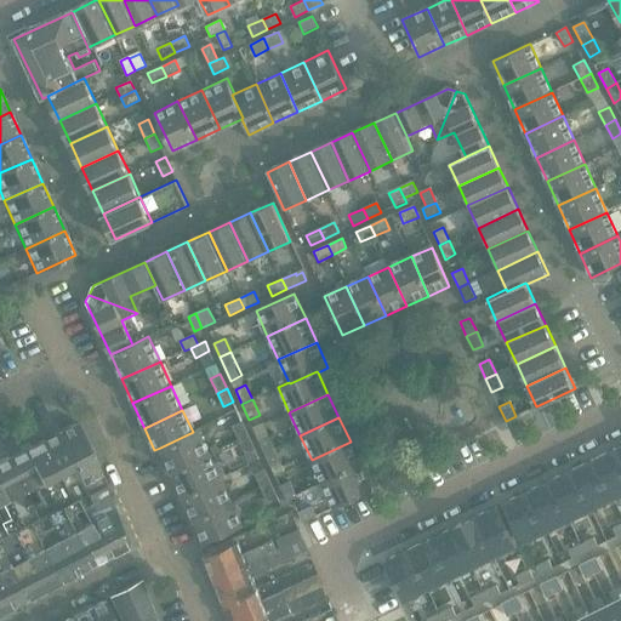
[(249,436),(243,421),(233,427),(239,440),(249,436)]
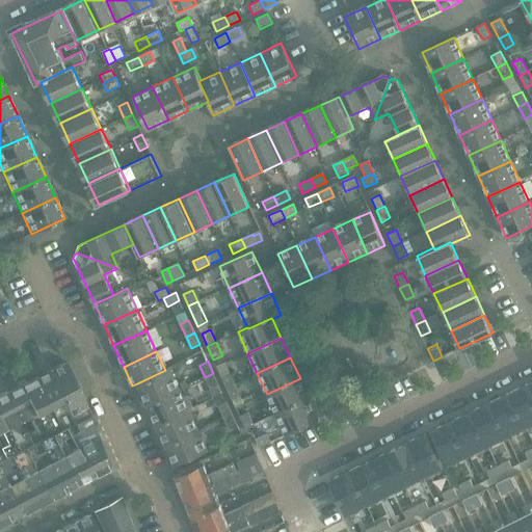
[(51,370),(77,422),(90,416),(87,406),(81,391),(65,363),(51,370)]
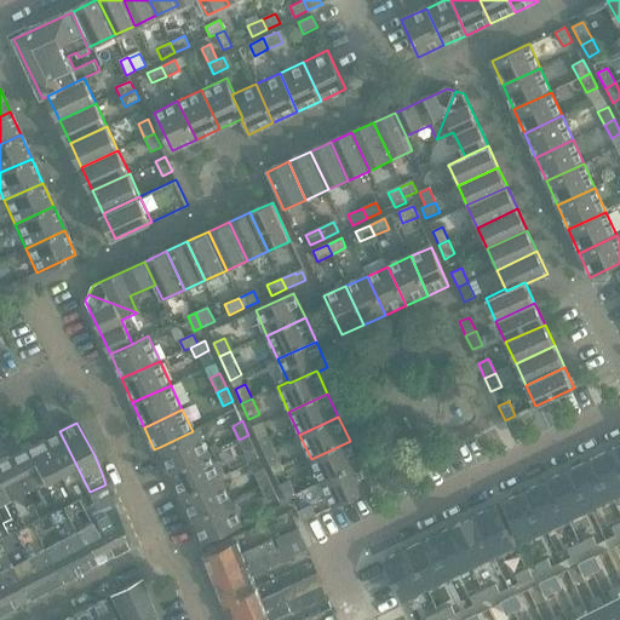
[(274,447),(263,424),(253,429),(264,452),(274,447)]
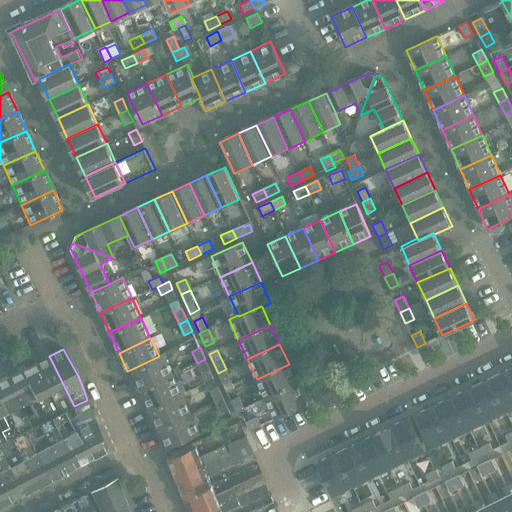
[(172,374),(163,354),(159,356),(132,369),(141,389),(172,374)]
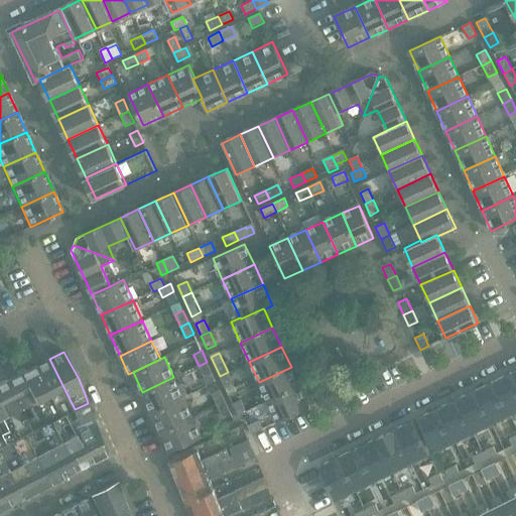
[(75,409),(49,359),(36,366),(50,394),(61,416),(69,412),(75,409)]
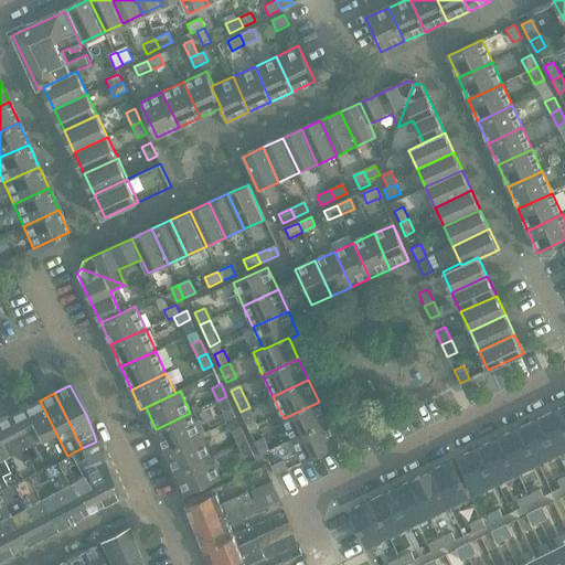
[(232,409),(226,396),(217,401),(223,413),(232,409)]
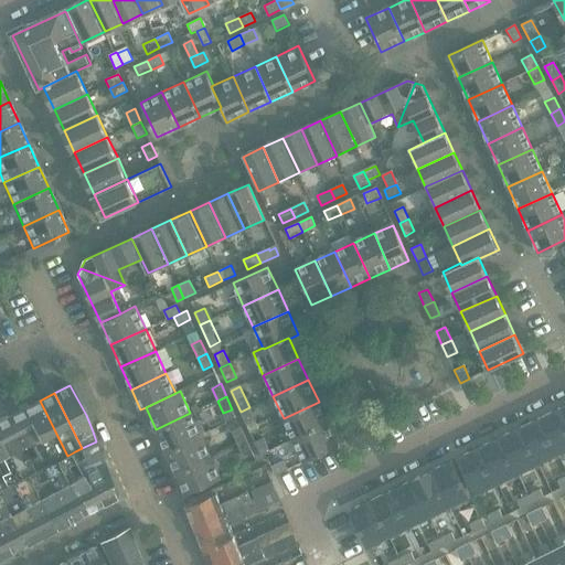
[(67,456),(55,432),(40,401),(24,408),(52,464),(56,461),(63,458),(67,456)]
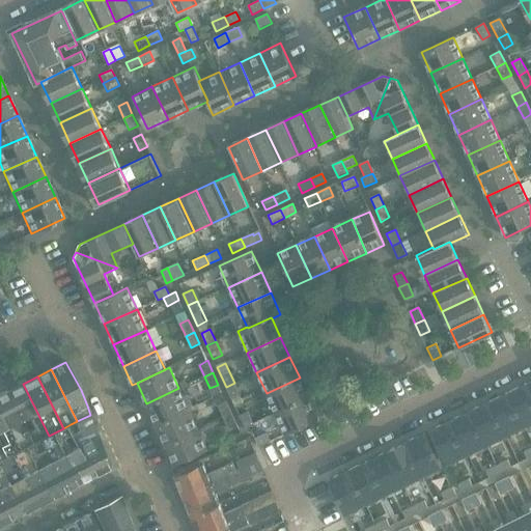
[(309,398),(300,378),(267,393),(276,414),(309,398)]
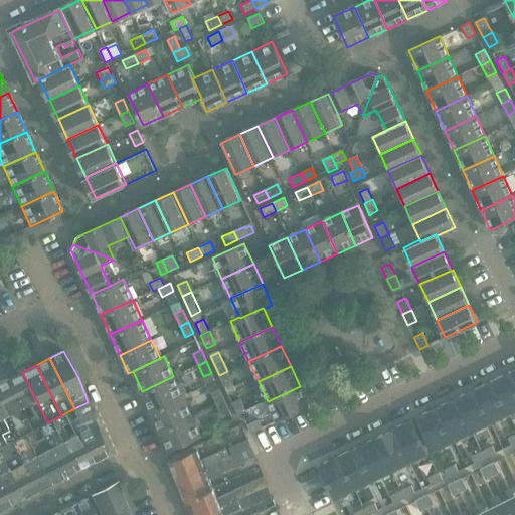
[(233,383),(227,371),(219,375),(224,387),(233,383)]
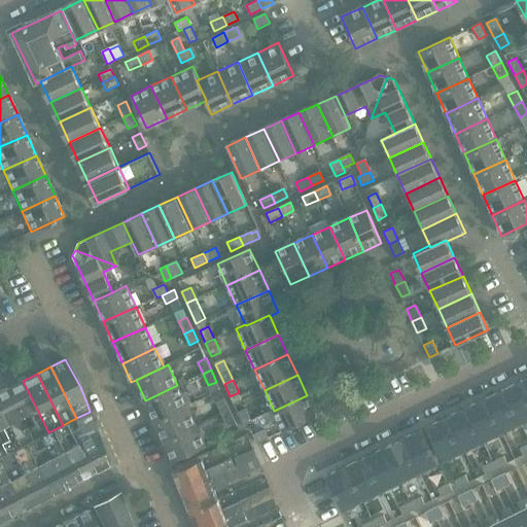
[(526,387),(523,380),(504,389),(520,422),(526,418),(526,387)]
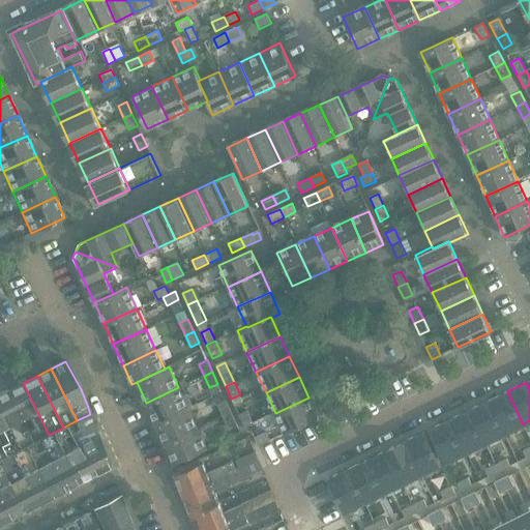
[(49,435),(23,383),(8,390),(23,418),(30,415),(35,425),(28,429),(34,442),(38,439),(49,435)]
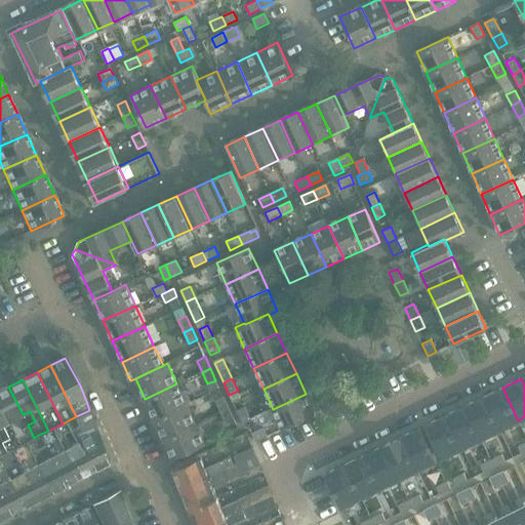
[(186,404),(176,384),(145,399),(154,419),(186,404)]
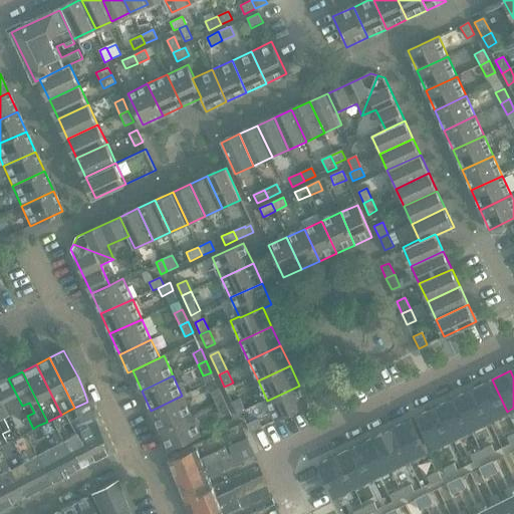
[(15,410),(22,406),(8,378),(0,382),(0,395),(14,423),(20,435),(24,433),(33,429),(27,416),(19,420),(15,410)]
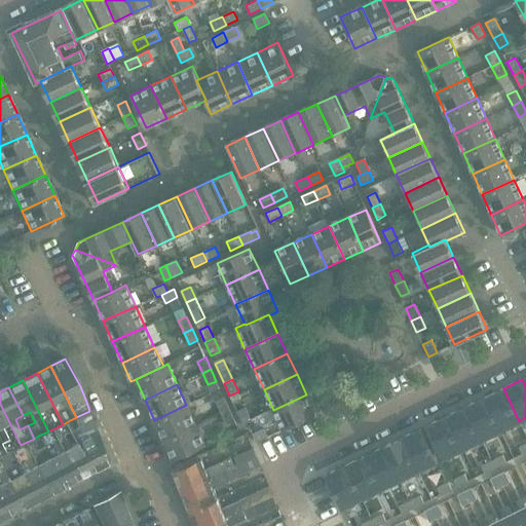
[(503,388),(485,398),(500,430),(519,421),(503,388)]
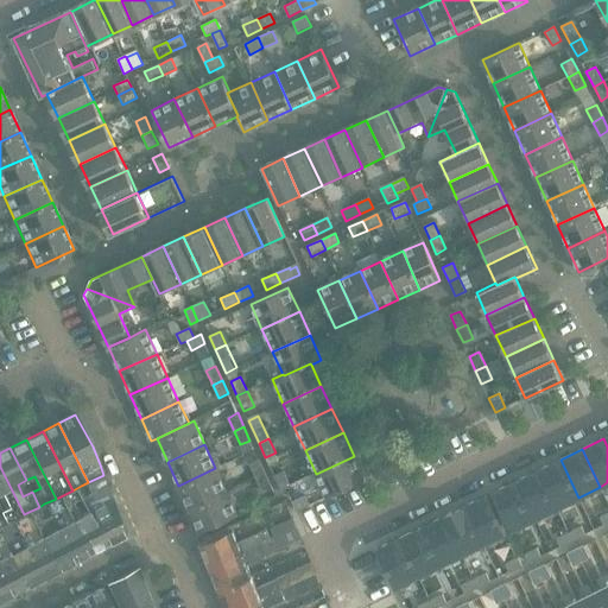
[(365,480),(354,456),(316,474),(327,498),(365,480)]
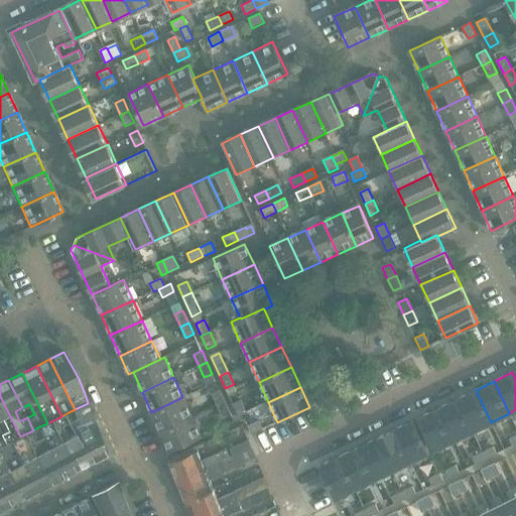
[(225,401),(220,390),(212,394),(217,405),(225,401)]
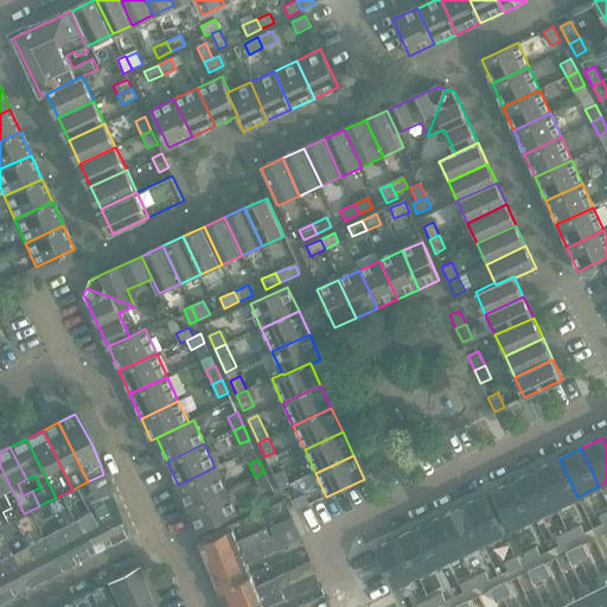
[(560,459),(537,470),(556,508),(577,497),(560,459)]
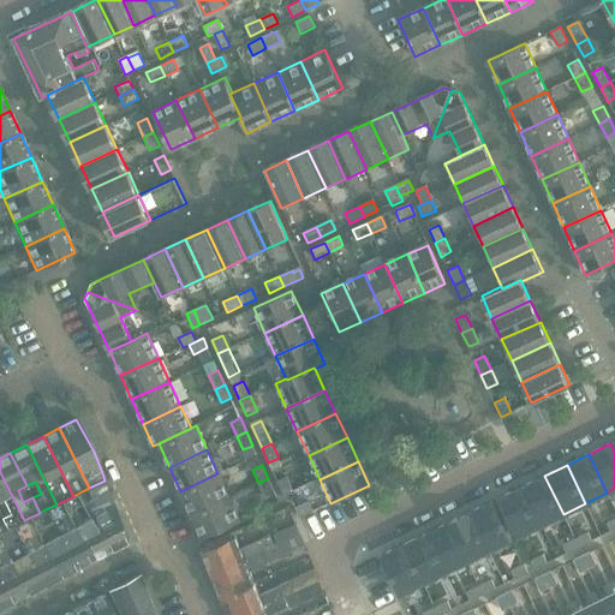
[(7,529),(12,526),(24,520),(17,506),(0,472),(0,499),(4,497),(11,512),(1,517),(7,529)]
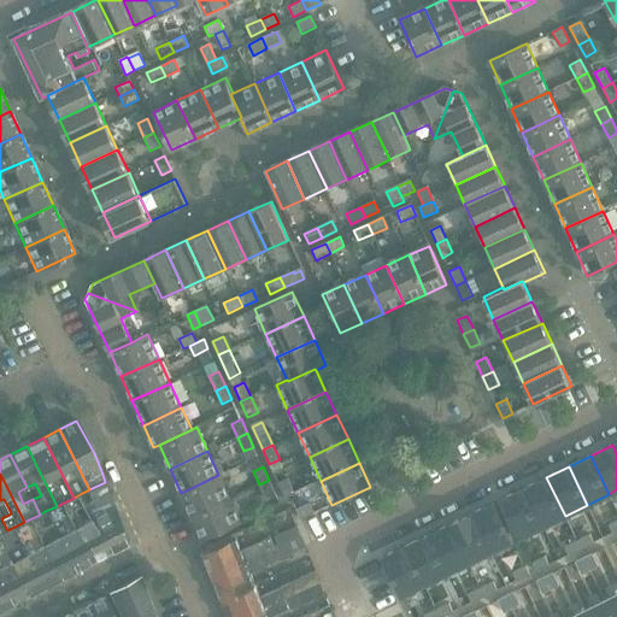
[(229,498),(218,475),(181,493),(192,516),(229,498)]
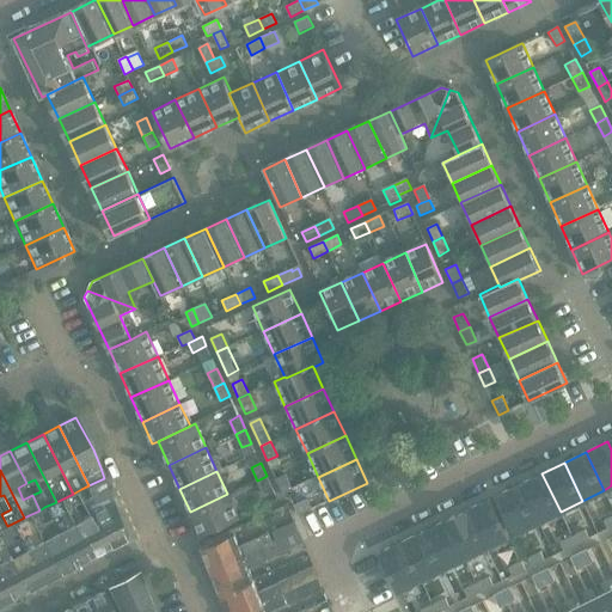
[(542,473),(520,484),(538,522),(561,512),(542,473)]
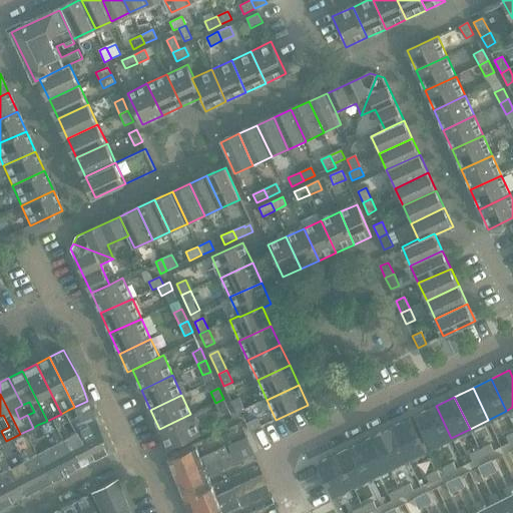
[(245,410),(239,398),(231,402),(236,414),(245,410)]
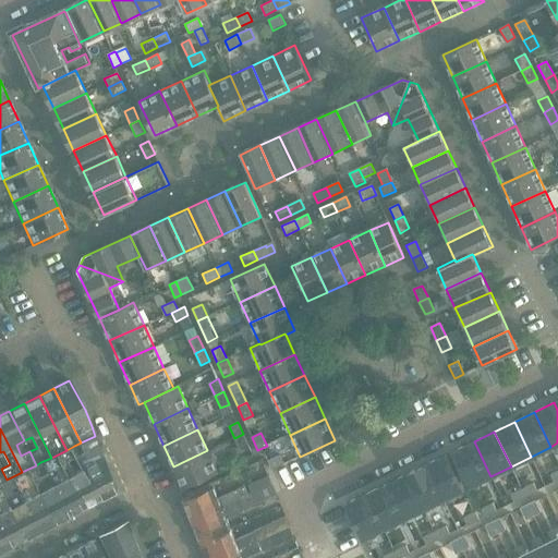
[(250,447),(243,434),(234,438),(240,451),(250,447)]
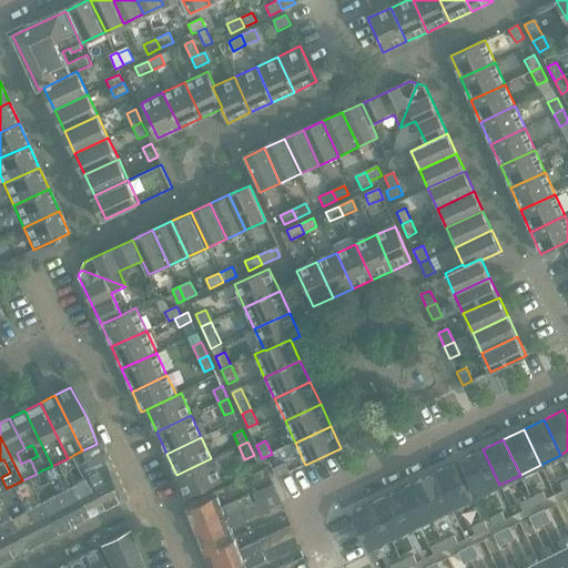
[(483,449),(462,459),(478,495),(499,485),(483,449)]
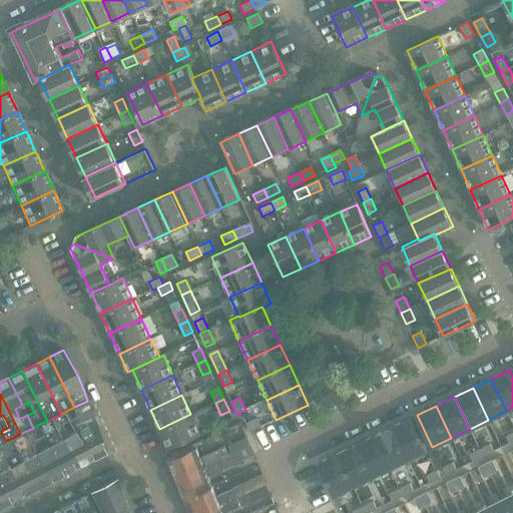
[(68,420),(72,429),(88,461),(106,452),(92,413),(83,417),(81,413),(68,420)]
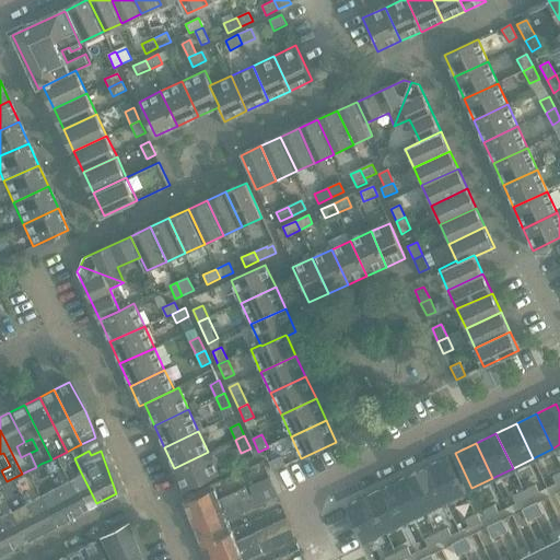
[(219,475),(208,452),(174,468),(184,490),(219,475)]
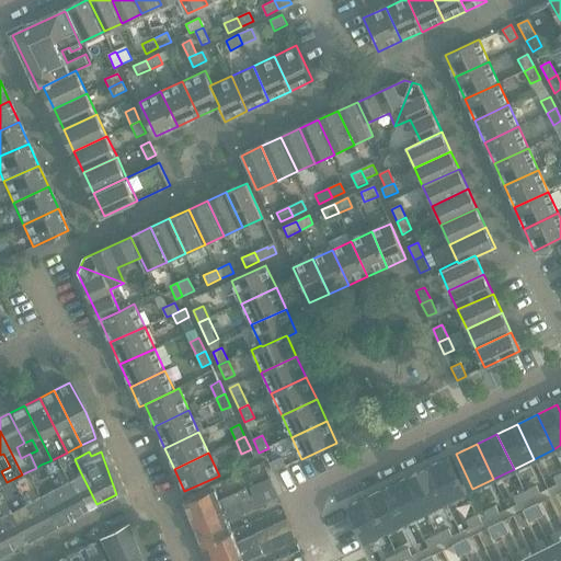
[(56,458),(63,471),(83,512),(96,504),(79,469),(71,472),(63,455),(56,458)]
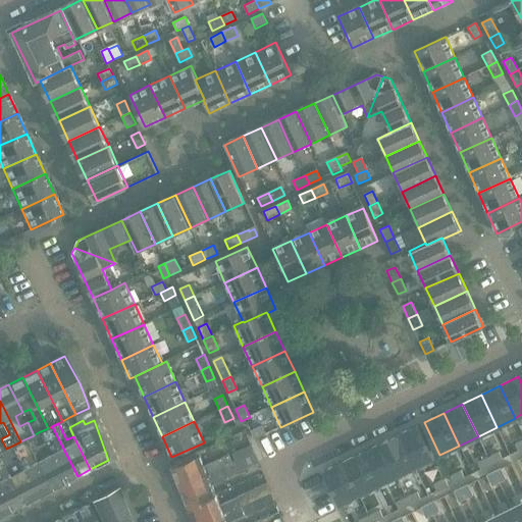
[(267,433),(263,425),(251,430),(254,439),(267,433)]
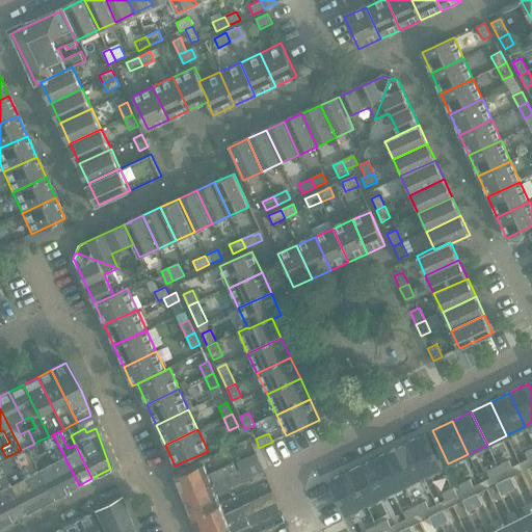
[(426,433),(407,443),(423,476),(443,467),(426,433)]
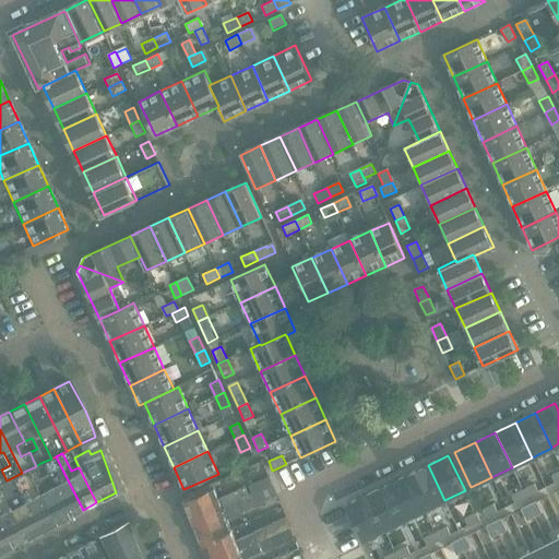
[(83,510),(62,470),(56,456),(51,459),(40,463),(54,487),(69,516),(83,510)]
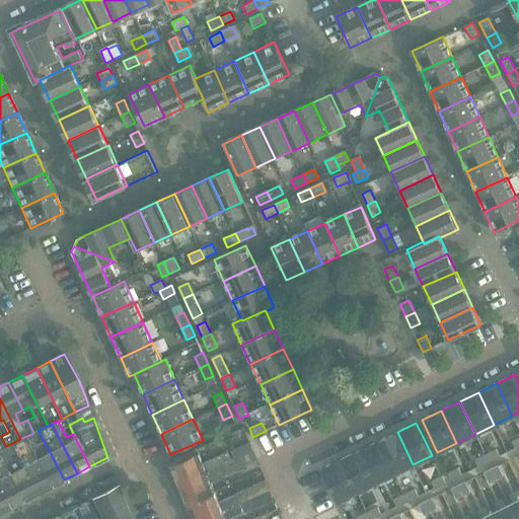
[(64,479),(50,452),(38,430),(33,433),(24,437),(31,450),(51,487),(64,479)]
